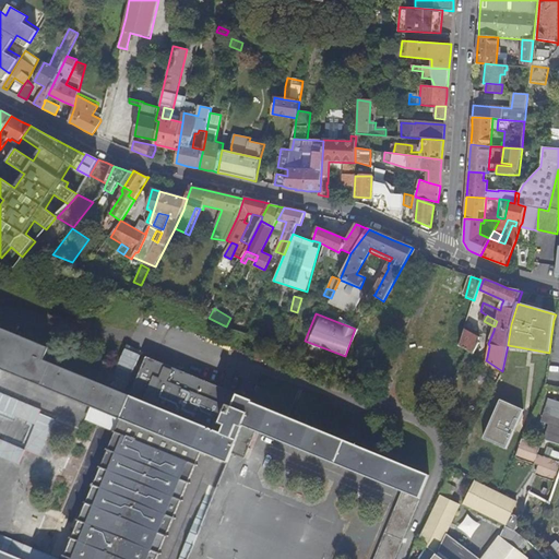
[(0,368),(121,418),(63,558),(59,558),(46,554),(45,554),(43,558),(21,558),(0,550),(0,558),(156,558),(201,451),(227,463),(232,453),(245,459),(256,430),(401,491),(419,499),(428,476),(252,402),(253,401),(147,357),(131,395),(45,359),(50,348),(1,328),(0,328),(0,368)]
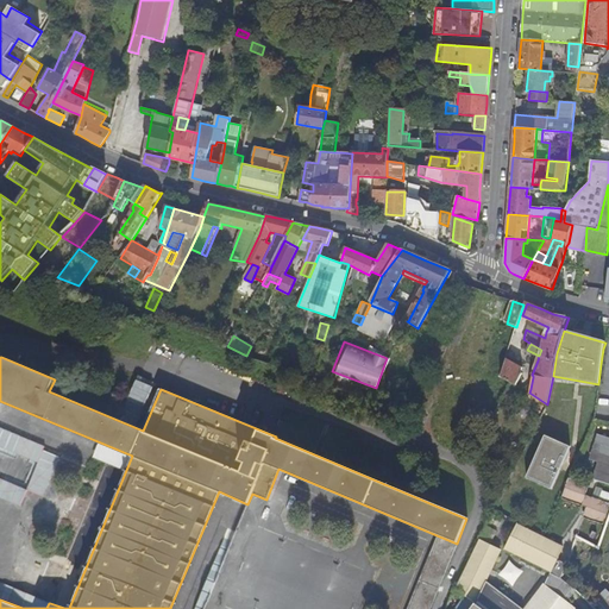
[(516,385),(519,381),(521,377),(522,370),(523,368),(507,359),(502,375),(513,382),(513,383),(516,385)]
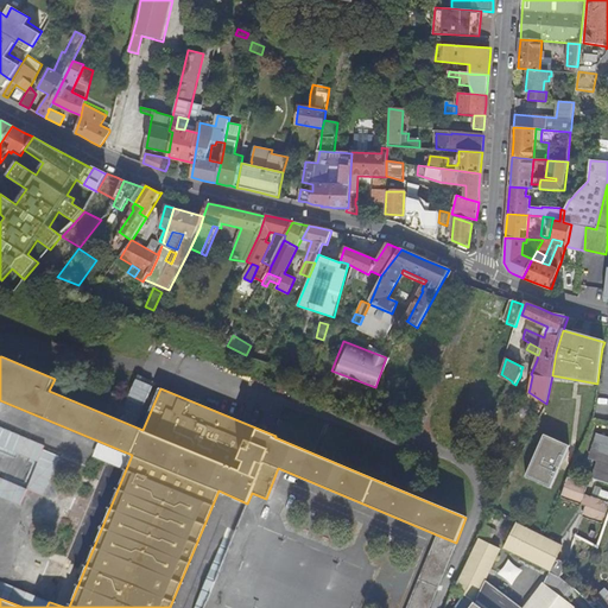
[(518,380),(515,385),(529,392),(530,388),(518,380)]
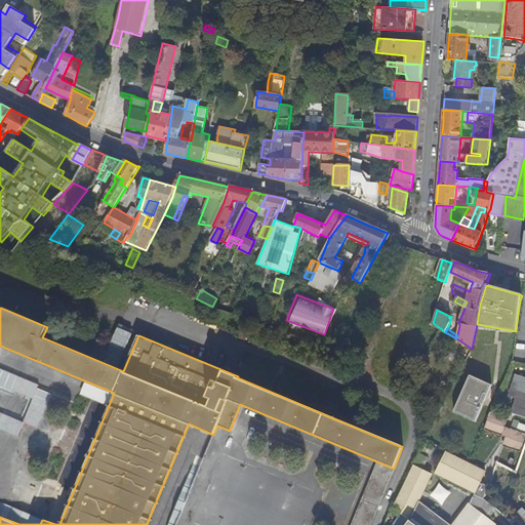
[(524,417),(524,378),(515,375),(508,397),(515,399),(511,413),(524,417)]
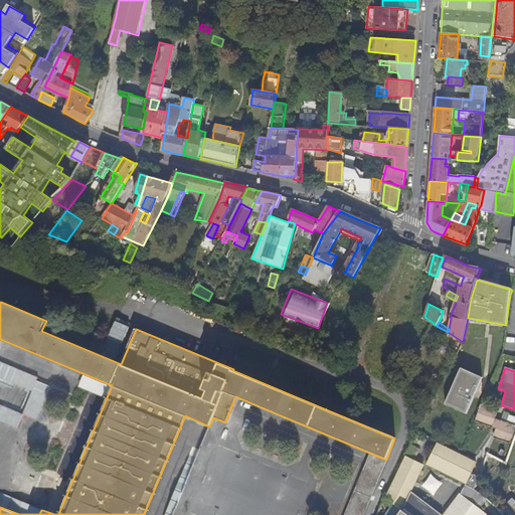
[(446,403),(467,413),(482,378),(462,369),(446,403)]
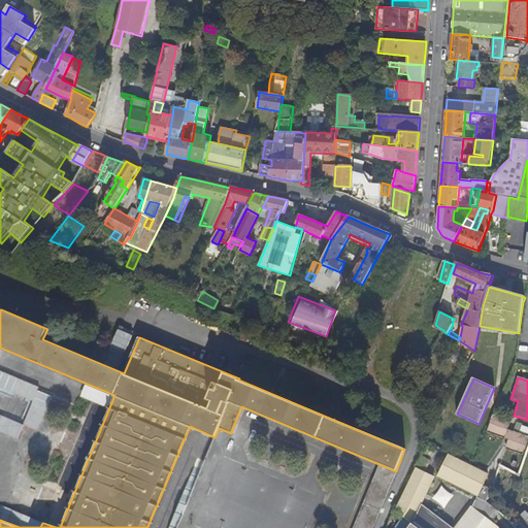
[(505,430),(506,431),(509,422),(494,417),(488,432),(502,437),(505,430)]
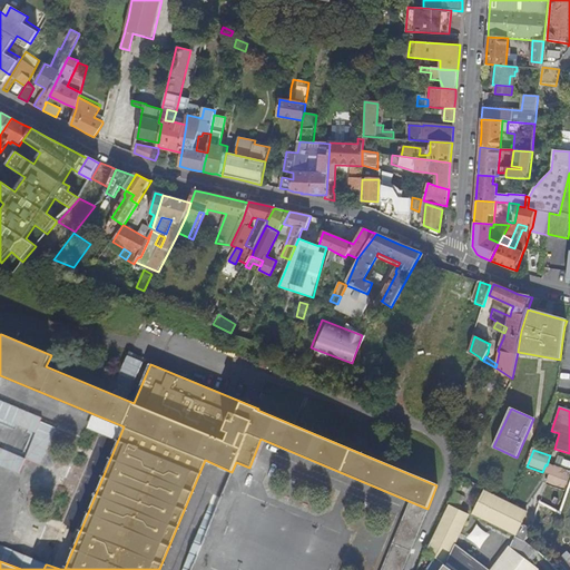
[(569,469),(569,461),(557,457),(554,465),(569,470),(569,469)]
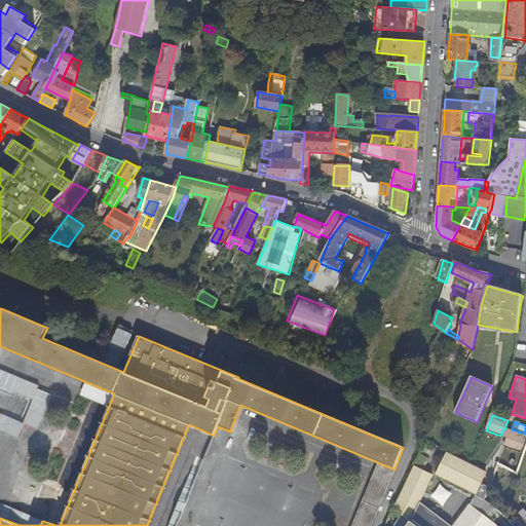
[(511,431),(504,429),(503,428),(500,436),(508,438),(511,431)]
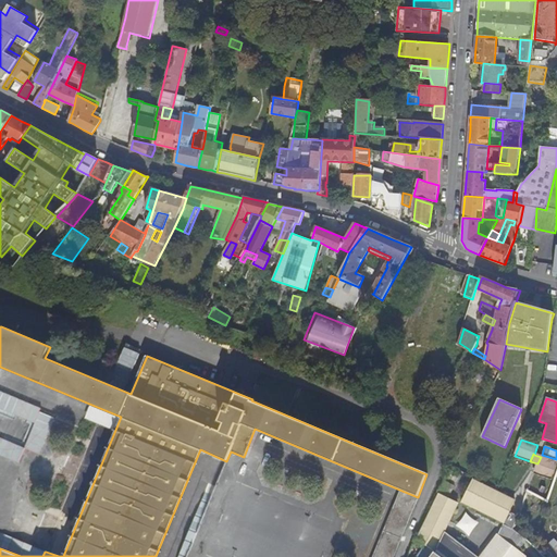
[(556,462),(541,457),(537,463),(535,473),(553,480),(556,467),(556,462)]
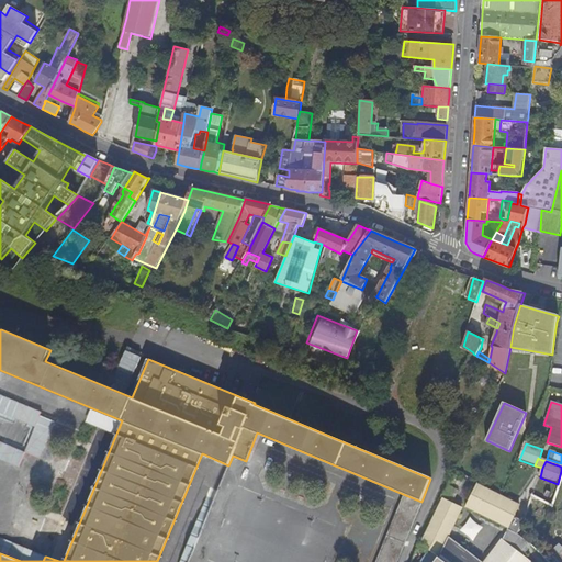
[(462,487),(467,480),(456,474),(451,482),(462,487)]
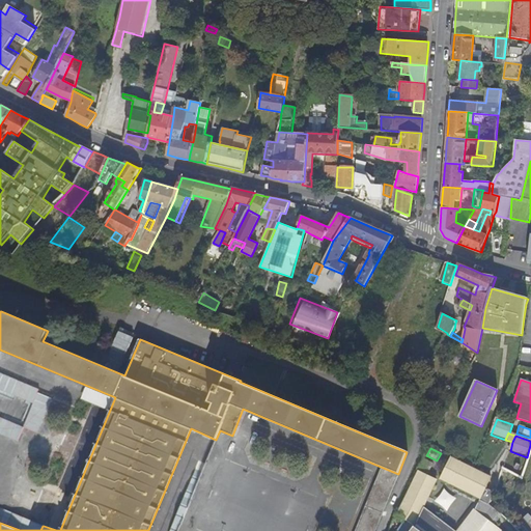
[(424,459),(397,513),(406,520),(407,520),(420,530),(502,530),(493,523),(500,513),(490,504),(497,482),(451,458),(441,477),(480,498),(476,510),(459,530),(455,530),(424,506),(436,480),(426,476),(432,464),(424,459)]
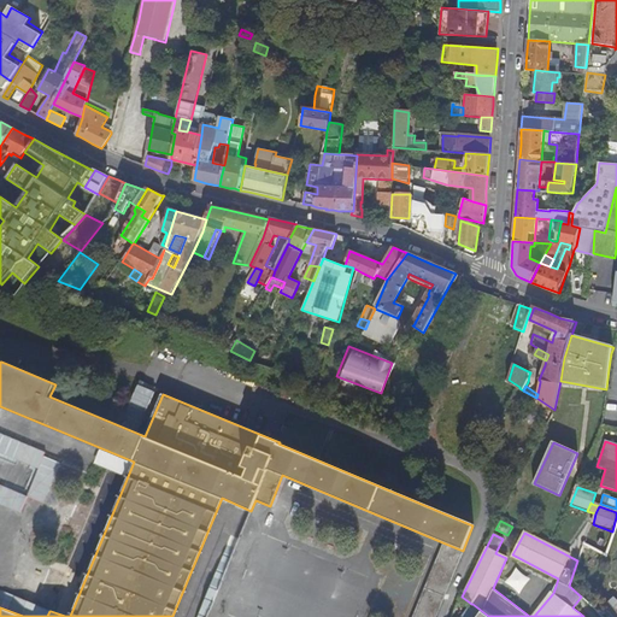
[(435,616),(463,551),(442,542),(412,616),(435,616)]
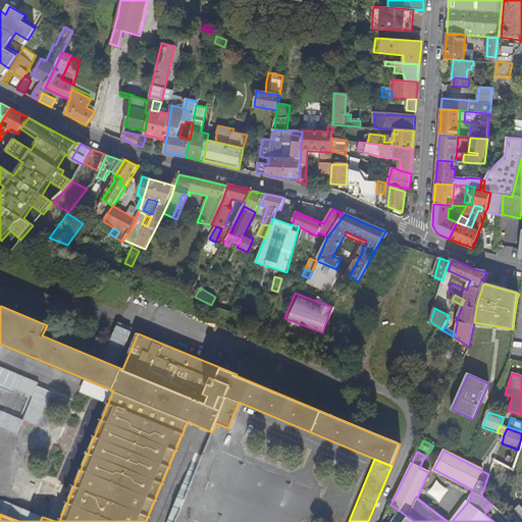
[(431,479),(425,494),(439,500),(446,485),(431,479)]
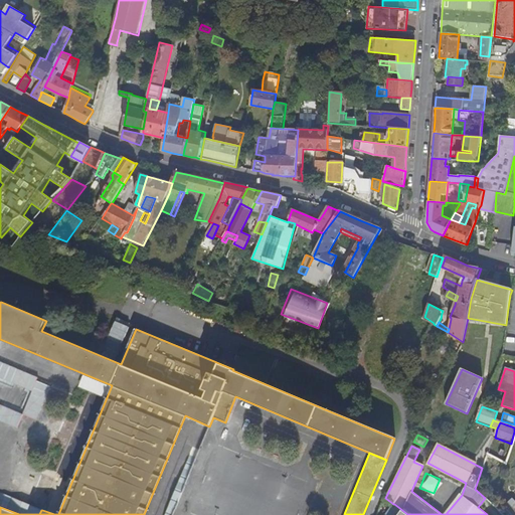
[(0,507),(19,514),(39,514),(41,510),(0,493),(0,507)]
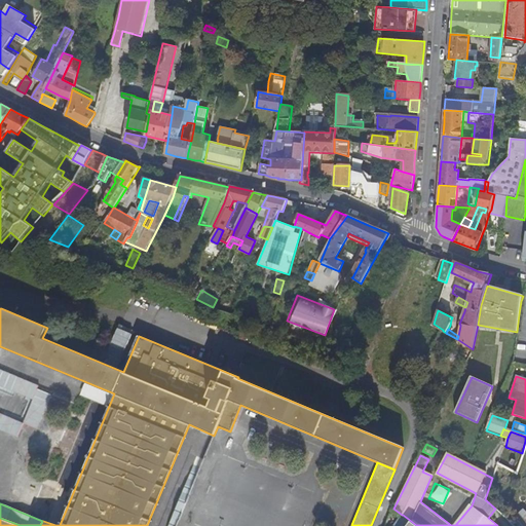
[(525,525),(525,512),(524,510),(511,522),(514,525),(525,525)]
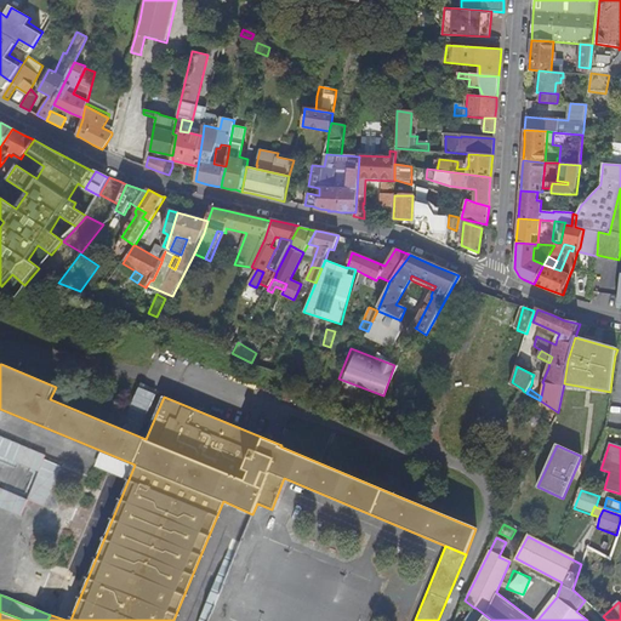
[(491,620),(476,608),(474,608),(466,620),(491,620)]
